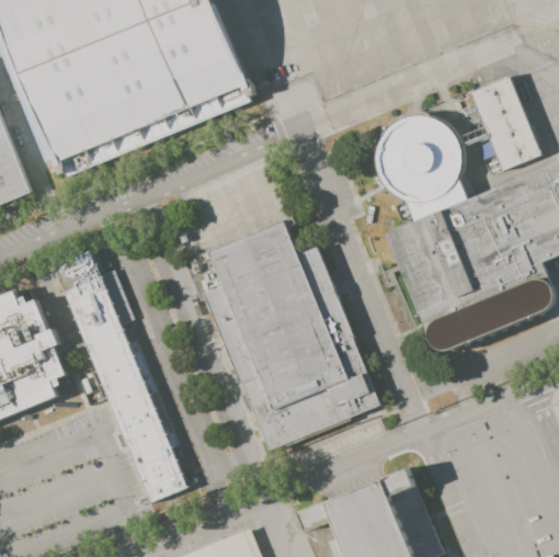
[(215,0),(0,0),(0,26),(63,179),(257,99),(215,0)]
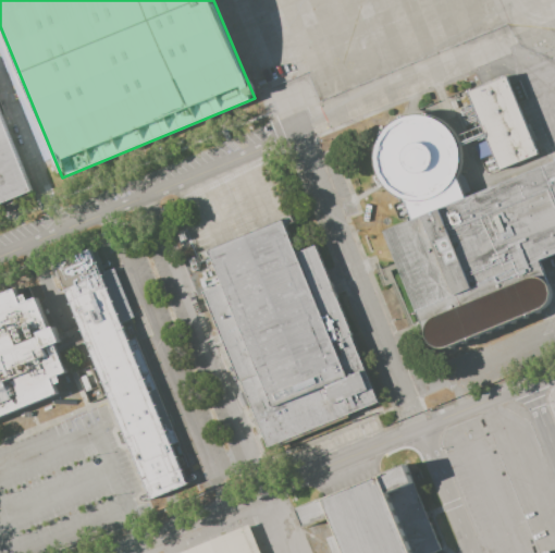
[(503,76),(461,94),(494,173),(535,157),(503,76)]
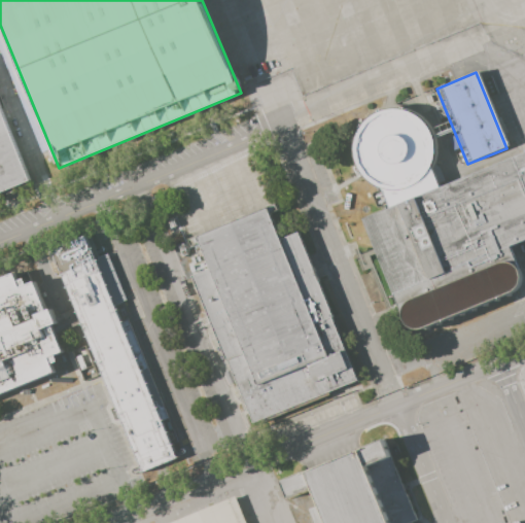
[(359,219),(395,302),(405,320),(413,326),(423,329),(518,293),(524,278),(524,262),(519,248),(524,245),(524,148),(436,183),(429,163),(432,149),(433,140),(429,130),(419,117),(404,108),(385,108),(369,115),(357,130),(355,149),(359,167),(371,181),(382,188),(389,206),(359,219)]
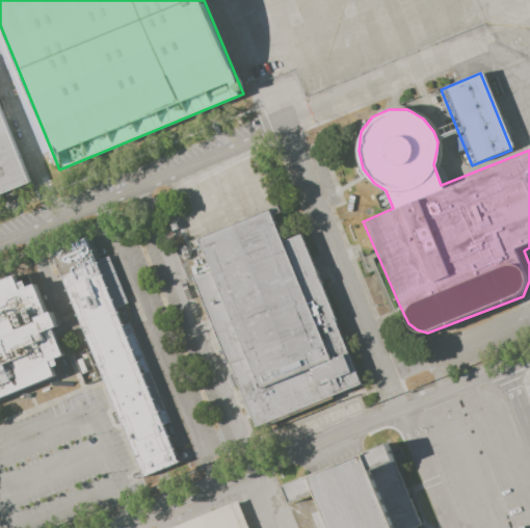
[(0,117),(27,183),(0,193),(0,117)]
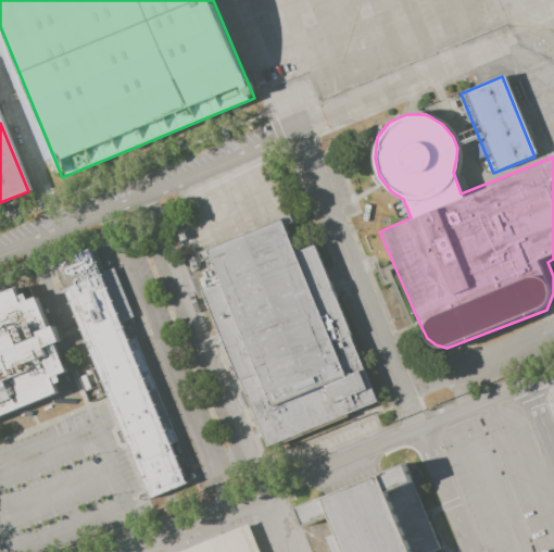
[(205,246),(285,214),(299,251),(316,245),(378,402),(264,447),(202,288),(219,281),(205,246)]
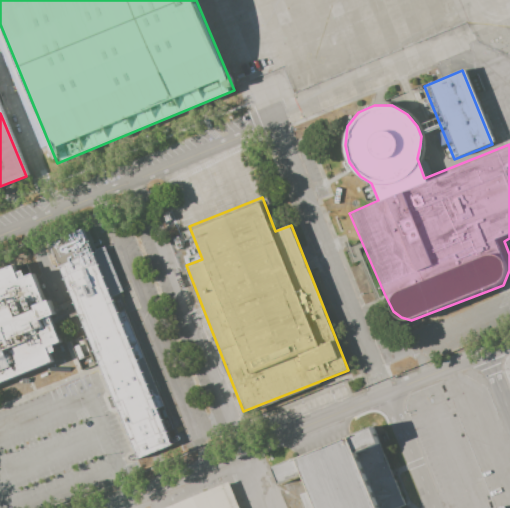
[(51,246),(92,230),(177,443),(135,459),(51,246)]
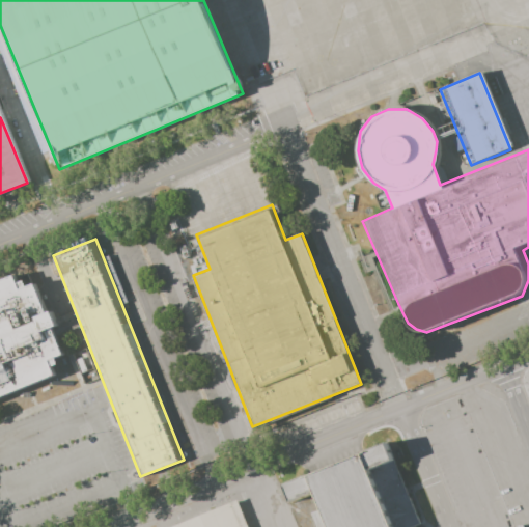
[(7,275),(0,277),(0,399),(57,378),(65,354),(39,286),(7,275)]
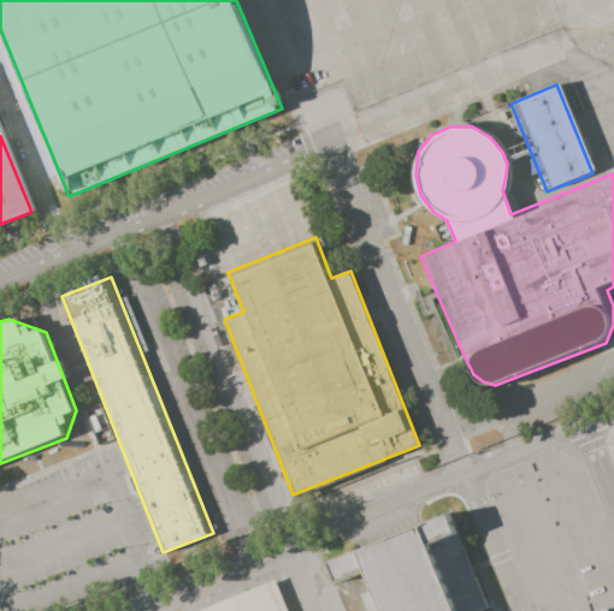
[(480,610),(484,609),(446,510),(326,557),(337,583),(364,574),(377,610),(480,610)]
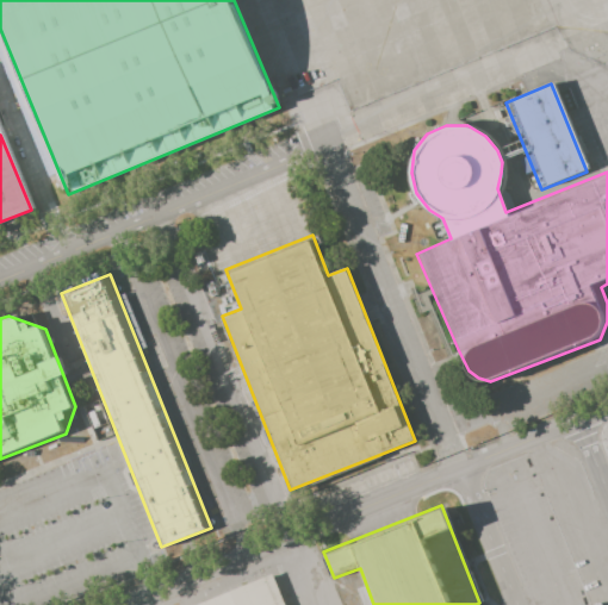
[(190,604),(273,572),(285,604),(190,604)]
